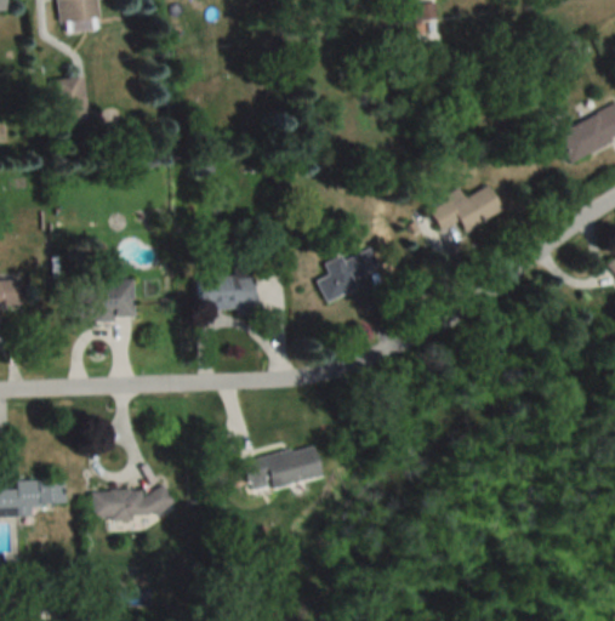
[(58,0),(61,22),(101,20),(100,0),(58,0)]
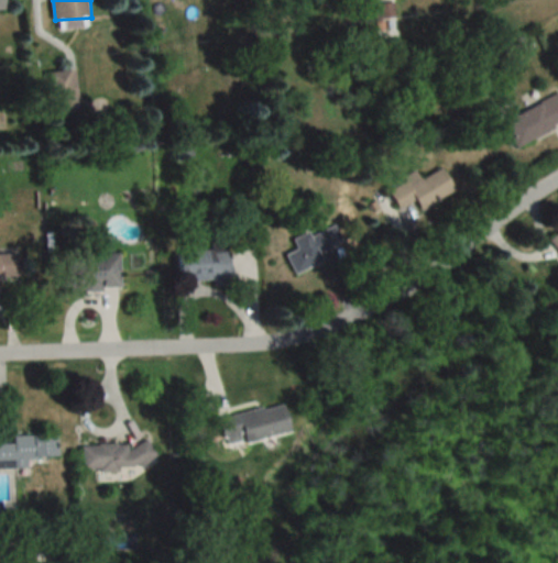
[(381,30),(390,30),(389,19),(397,19),(397,3),(380,4),(381,30)]
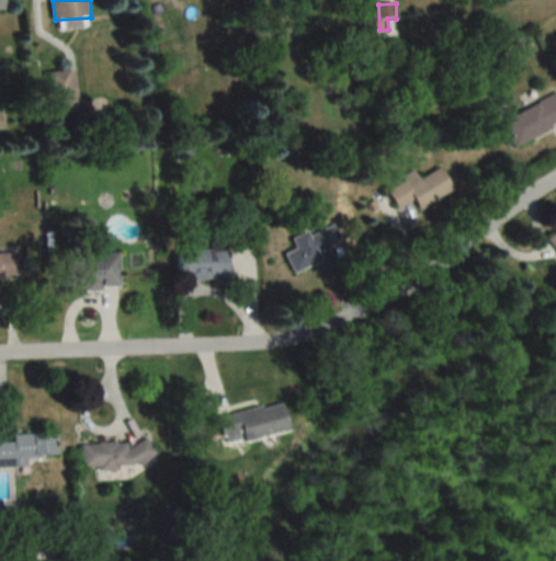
[(49,73),(54,113),(81,110),(77,70),(49,73)]
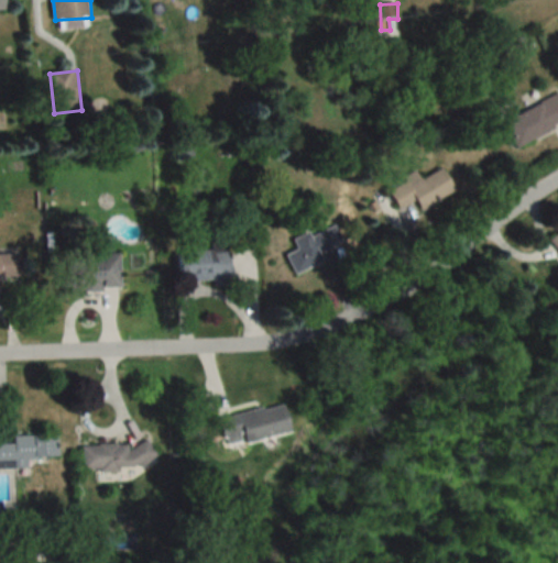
[(517,145),(557,125),(557,95),(505,119),(517,145)]
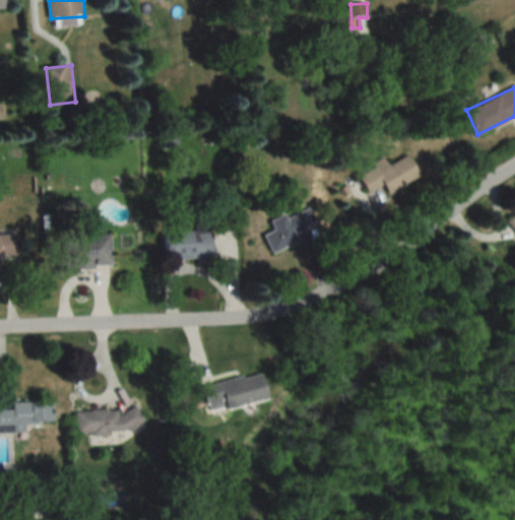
[(422,177),(410,154),(390,166),(386,157),(359,172),(370,193),(384,185),(389,194),(422,177)]
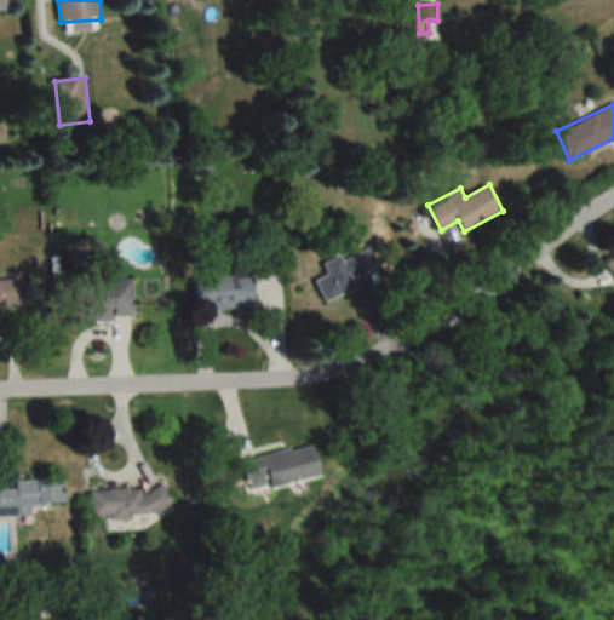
[(356,287),(353,279),(379,268),(371,246),(325,264),(330,274),(316,280),(325,300),(356,287)]
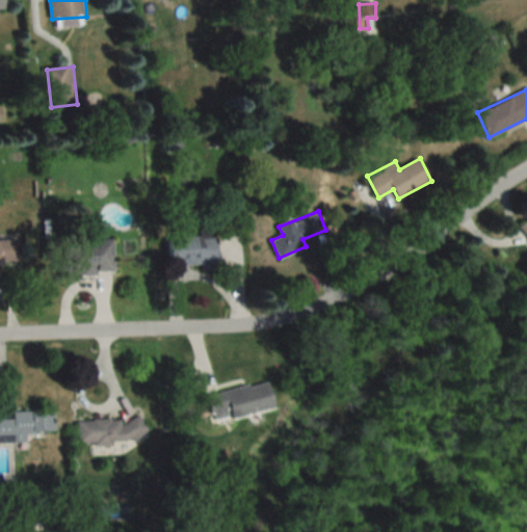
[(216,235),(168,239),(172,267),(203,264),(204,271),(219,269),(216,235)]
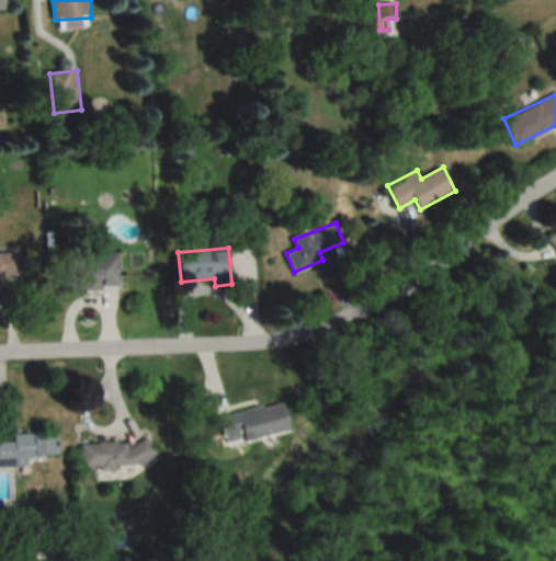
[(0,275),(21,276),(21,252),(0,252),(0,275)]
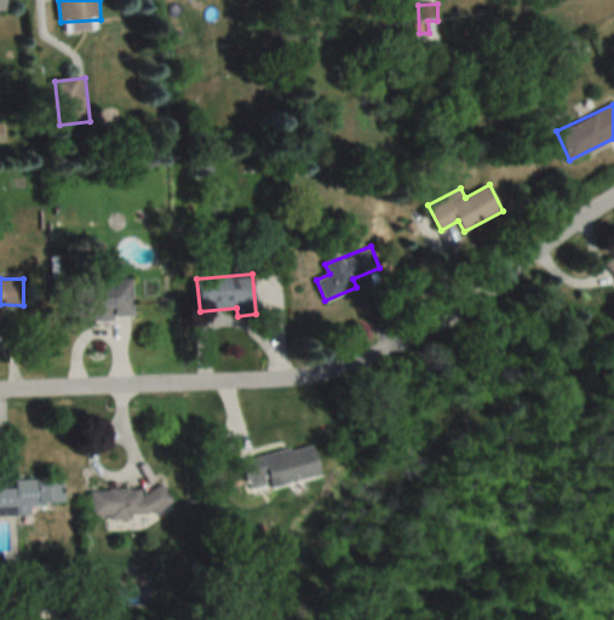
[(135,280),(79,280),(79,320),(135,320),(135,280)]
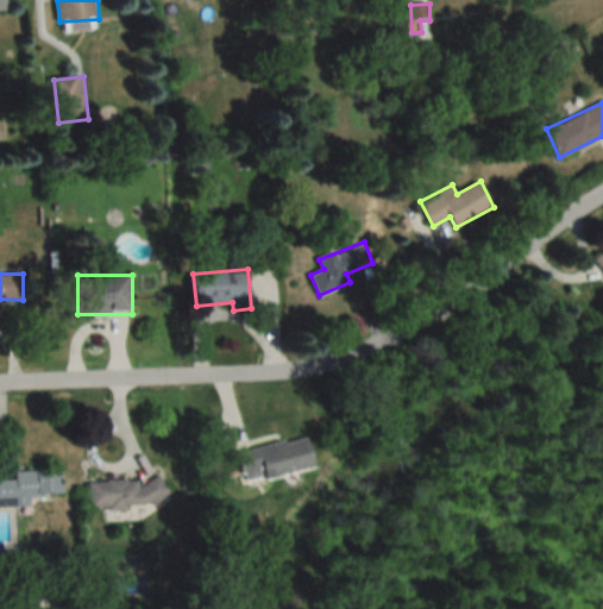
[(311,468),(305,435),(232,451),(238,482),(311,468)]
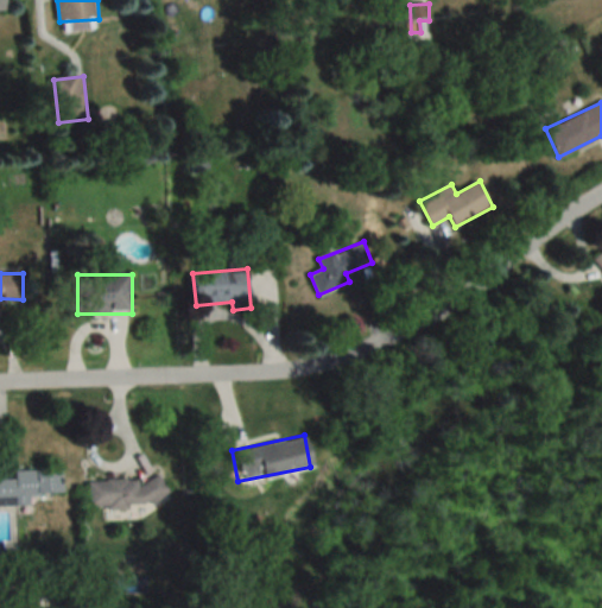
[(63,469),(17,470),(18,479),(0,479),(0,501),(32,501),(32,496),(63,495),(63,469)]
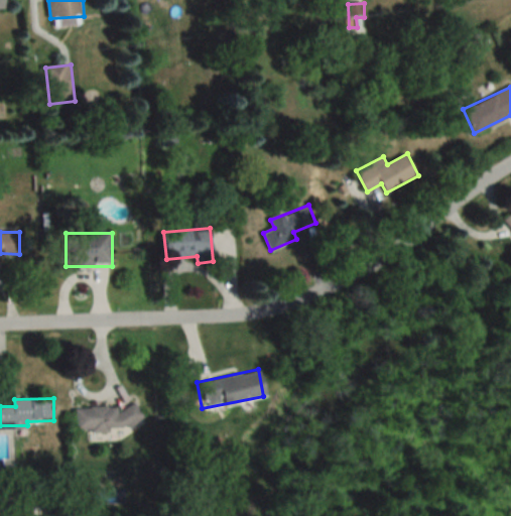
[(77,408),(78,429),(141,426),(140,405),(77,408)]
